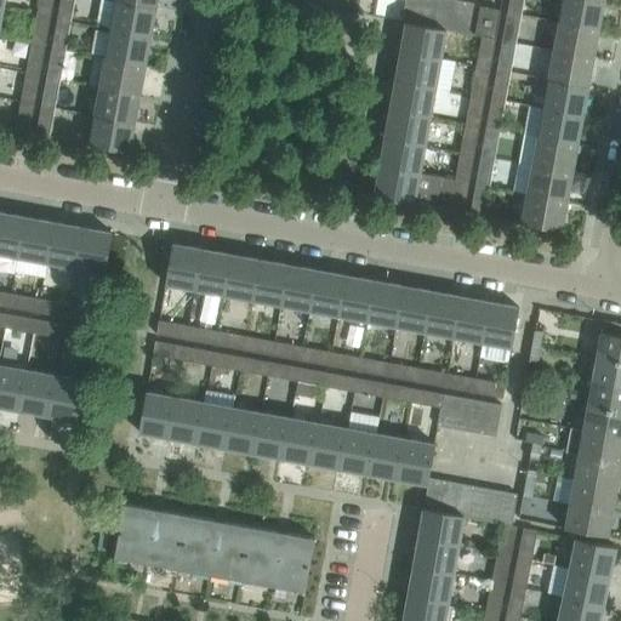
[(40,0),(38,15),(50,17),(53,0),(40,0)]
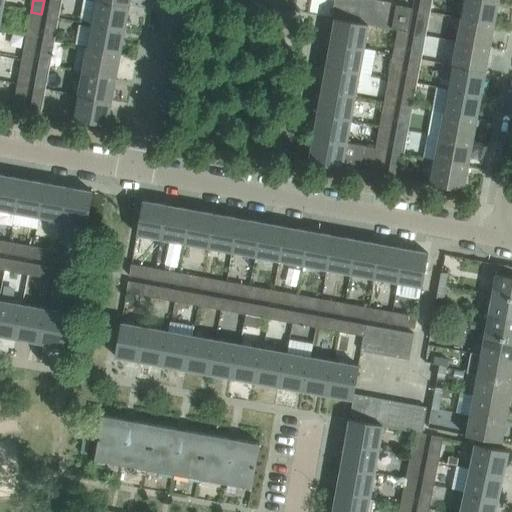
[(58,18),(61,0),(50,0),(47,15),(58,18)]
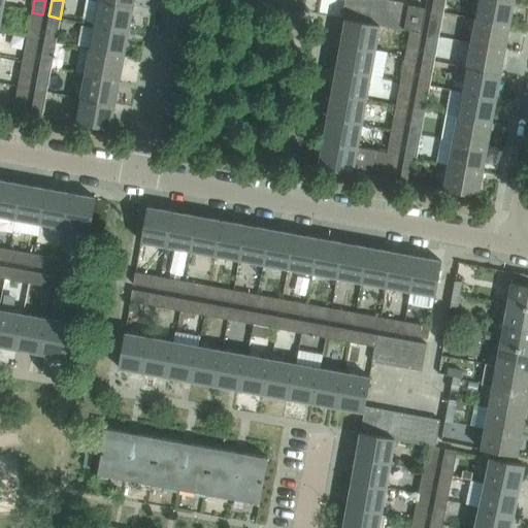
[(128,31),(133,6),(98,0),(94,25),(128,31)]
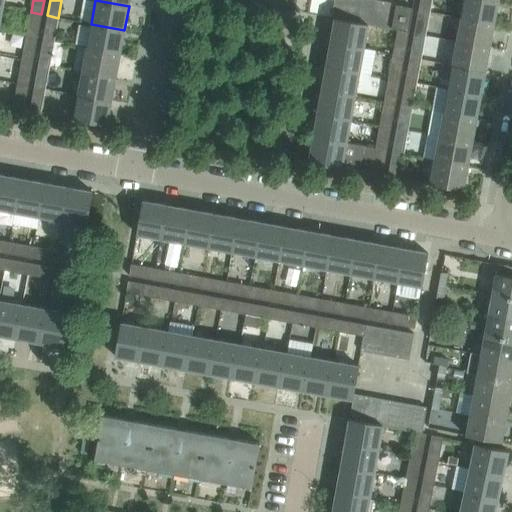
[(334,0),(331,18),(335,19),(344,20),(347,0),(334,0)]
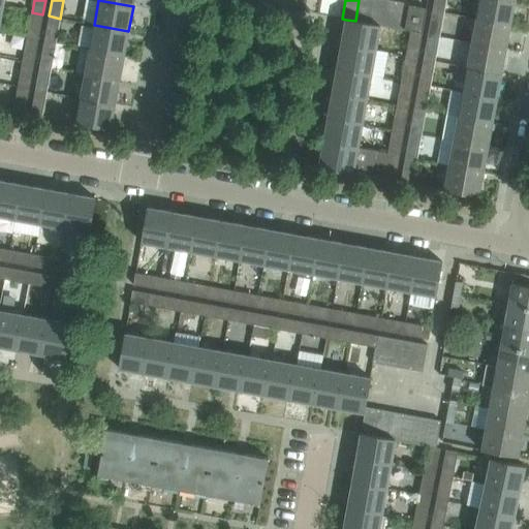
[(359,0),(355,21),(368,23),(371,0),(359,0)]
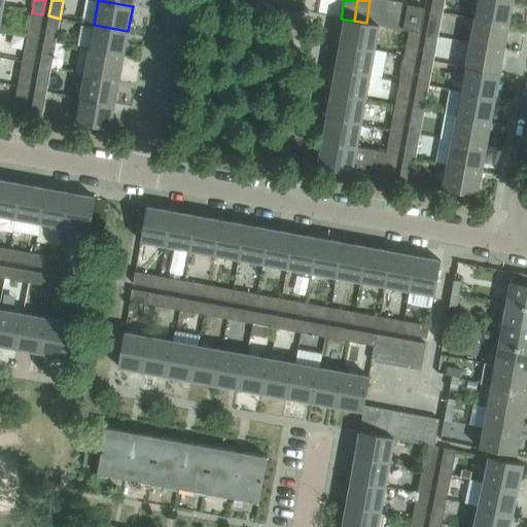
[(370,0),(366,23),(379,26),(383,0),(370,0)]
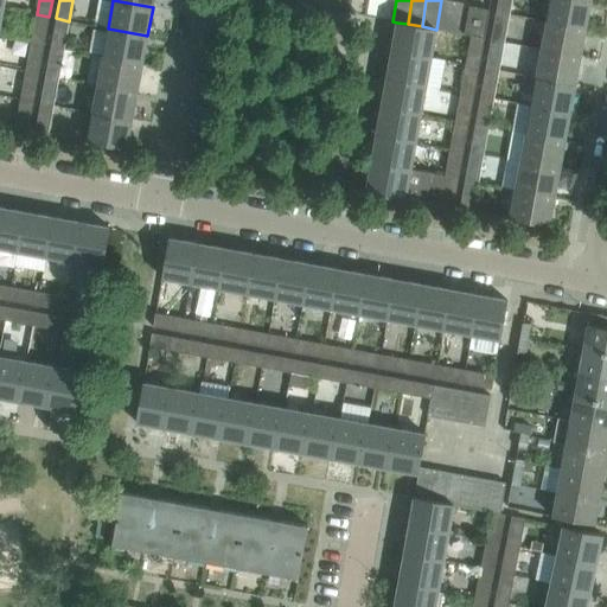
[(448,0),(441,0),(436,30),(451,32),(455,1),(448,0)]
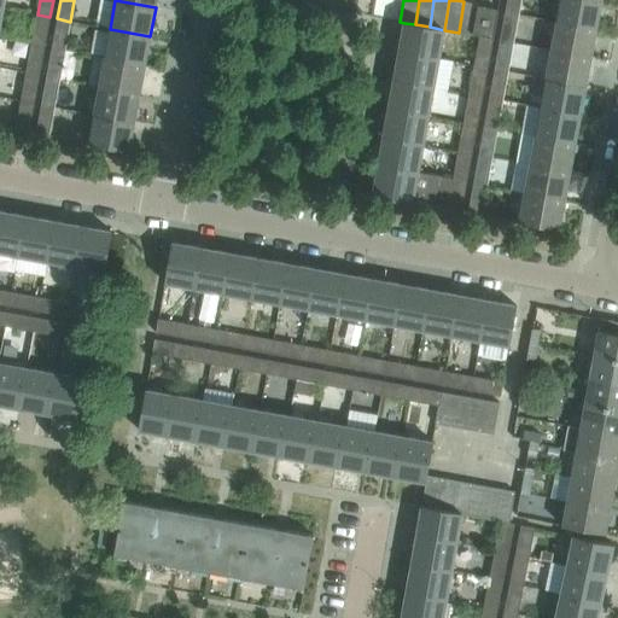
[(507,0),(505,12),(519,15),(520,0),(507,0)]
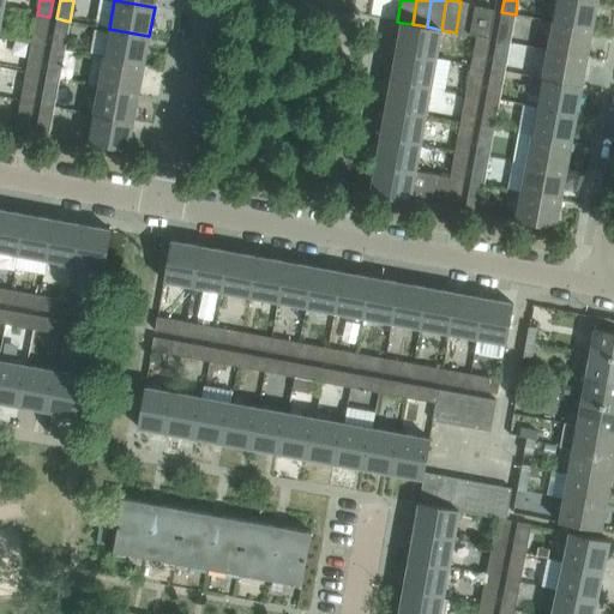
[(593,29),(597,0),(555,0),(553,22),(593,29)]
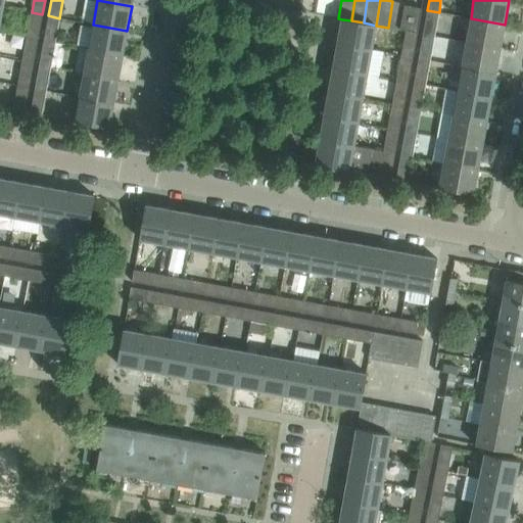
[(392,1),(388,28),(400,30),(405,5),(406,3),(392,1)]
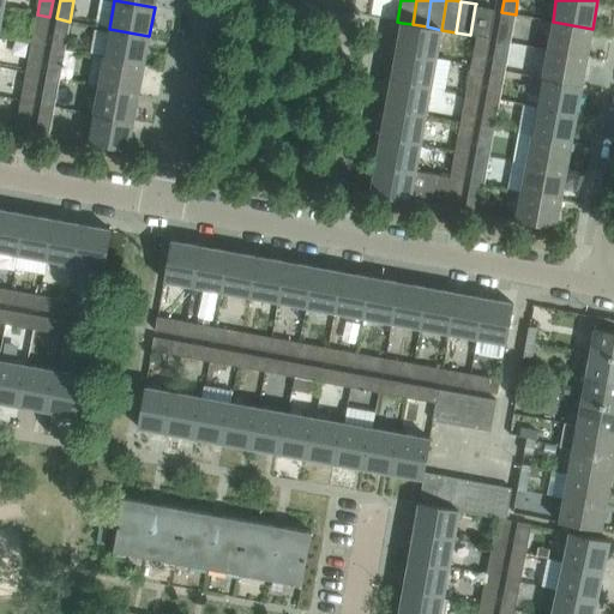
[(475,6),(470,35),(476,36),(489,38),(495,10),(493,10),(475,6)]
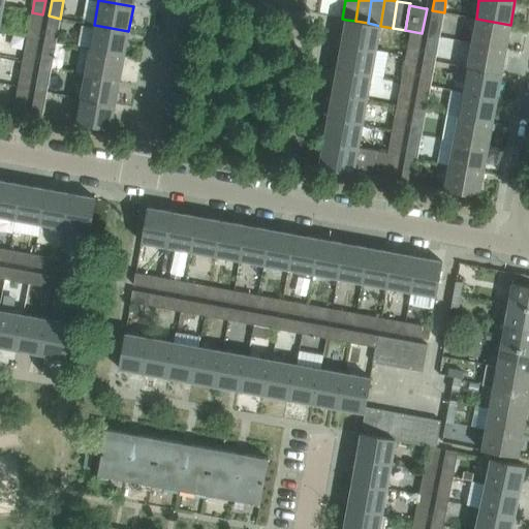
[(432,10),(428,34),(439,37),(444,12),(432,10)]
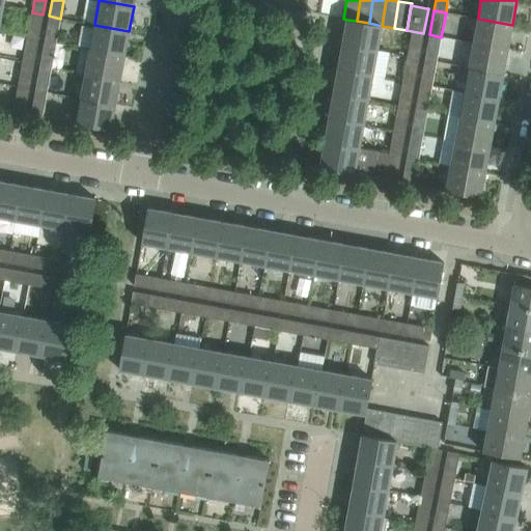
[(32,12),(27,37),(38,39),(43,15),(32,12)]
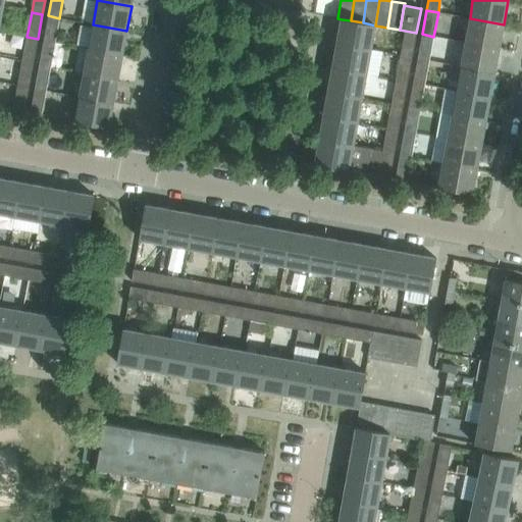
[(55,42),(59,18),(48,15),(44,40),(55,42)]
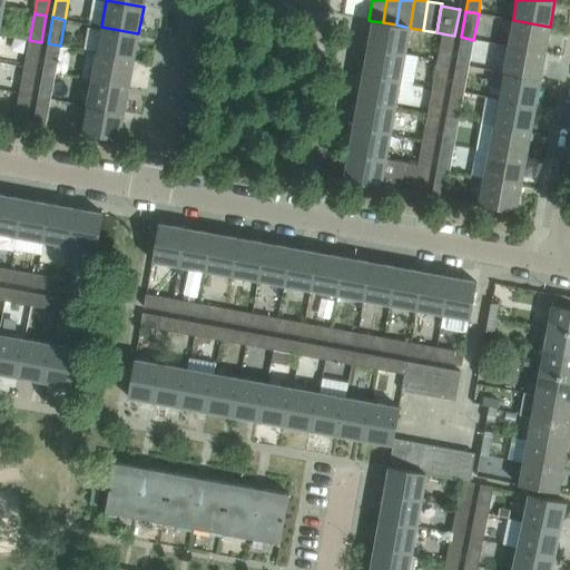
[(546,52),(550,27),(513,20),(508,46),(546,52)]
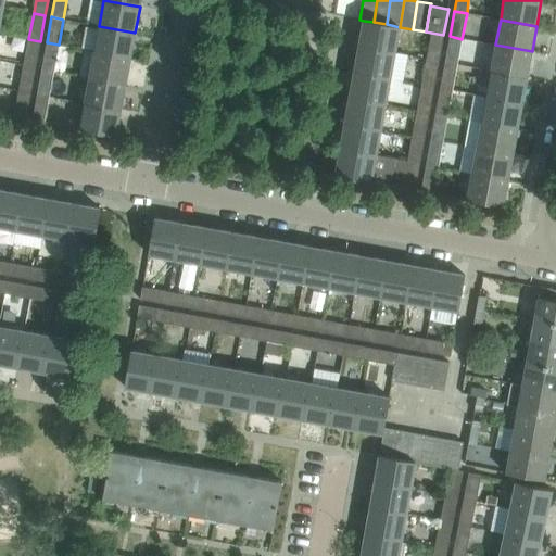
[(364,21),(358,46),(395,52),(400,27),(387,24),(374,22),(364,21)]
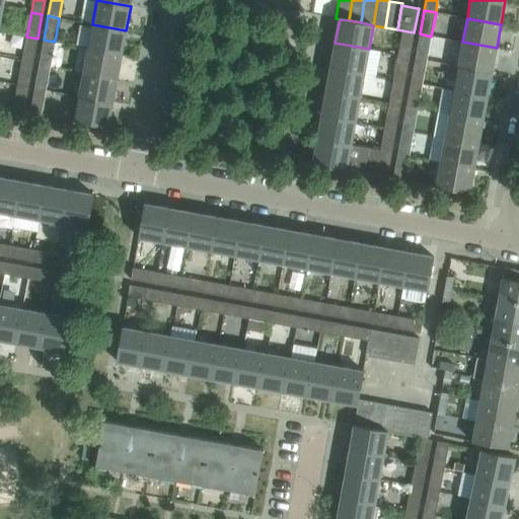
[(122,54),(126,30),(92,24),(88,48),(122,54)]
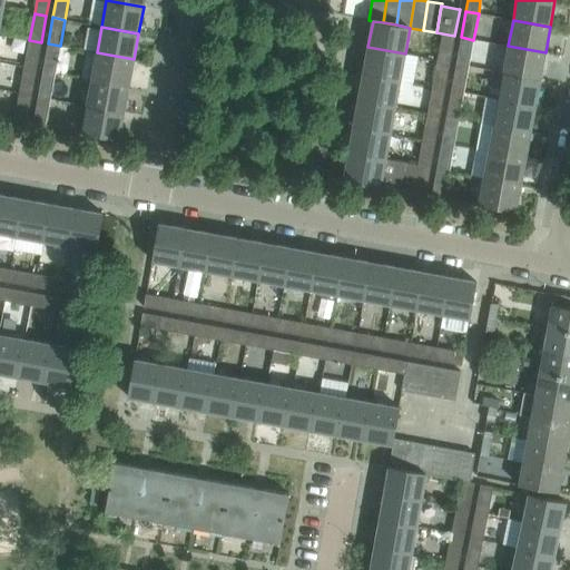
[(442,33),(436,60),(450,62),(454,36),(442,33)]
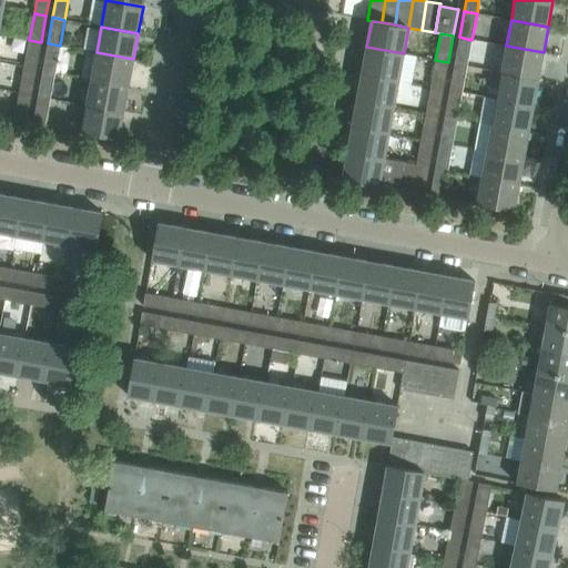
[(455,63),(467,66),(472,40),(459,37),(455,63)]
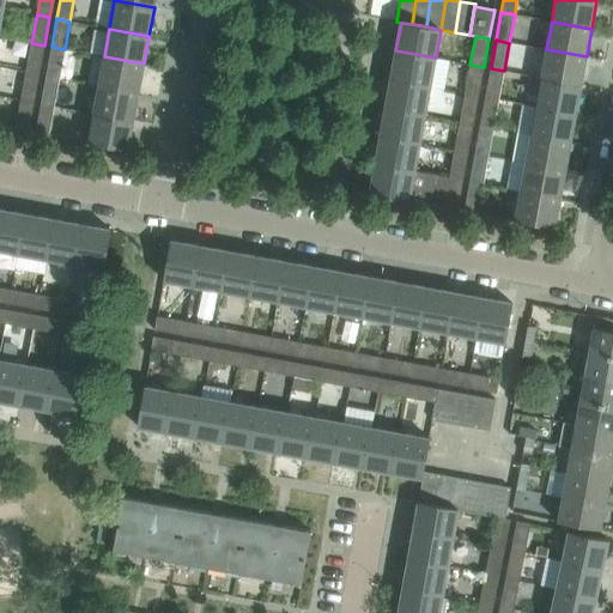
[(40,74),(44,46),(31,43),(26,72),(40,74)]
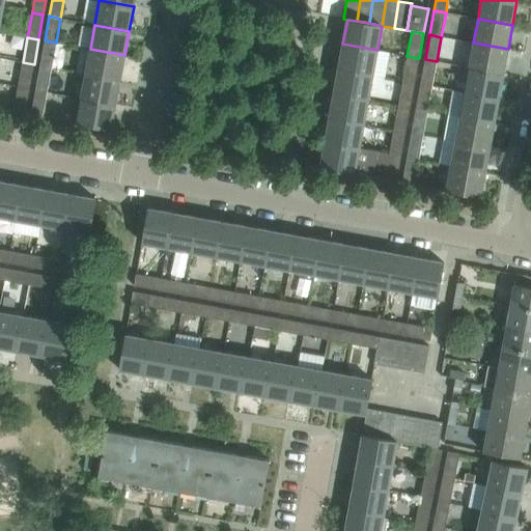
[(40,64),(52,67),(56,43),(45,40),(40,64)]
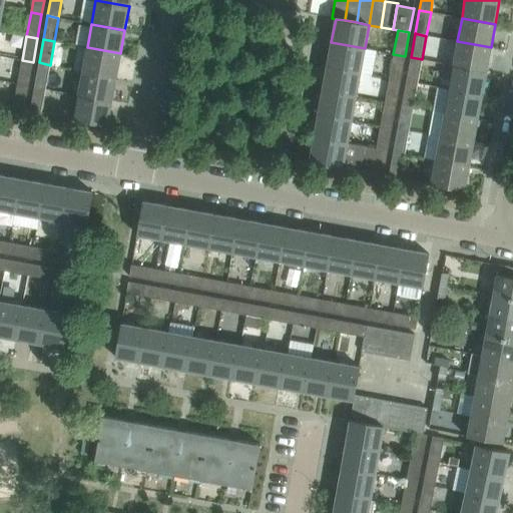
[(486,71),(491,47),(457,41),(453,65),(486,71)]
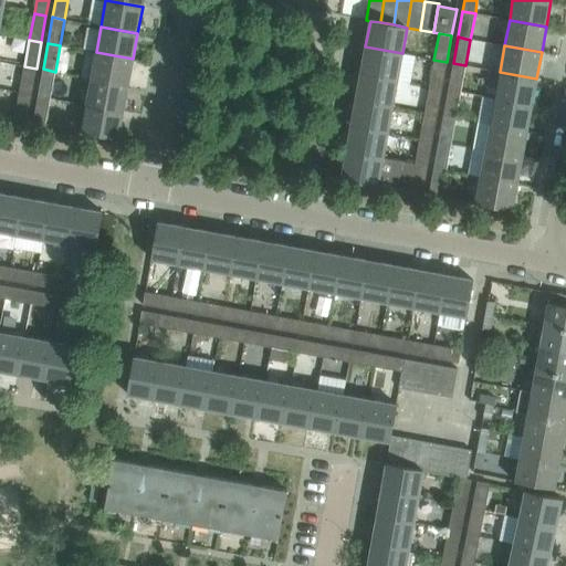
[(365,46),(360,73),(397,80),(402,53),(365,46)]
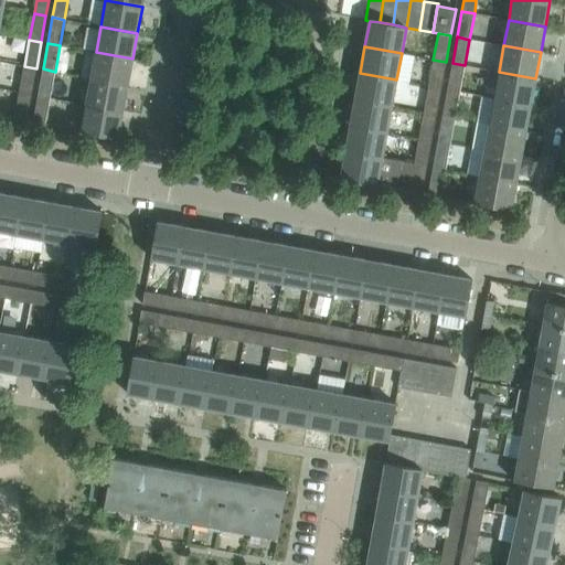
[(96,52),(91,78),(128,85),(132,59),(96,52)]
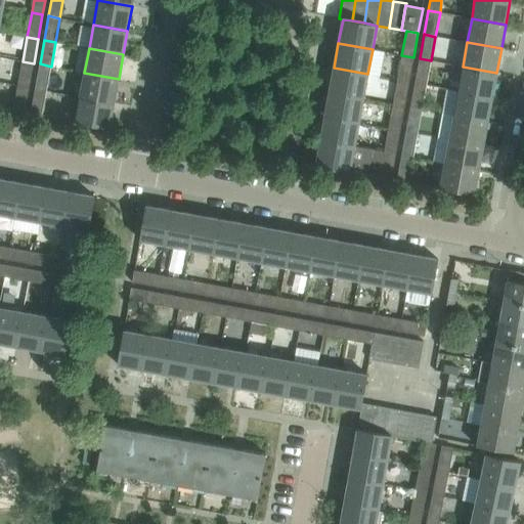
[(401,55),(397,80),(408,82),(413,57),(401,55)]
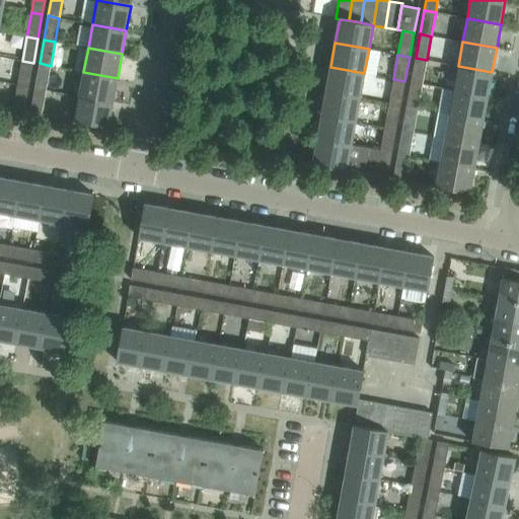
[(422,84),(427,60),(416,58),(411,82),(422,84)]
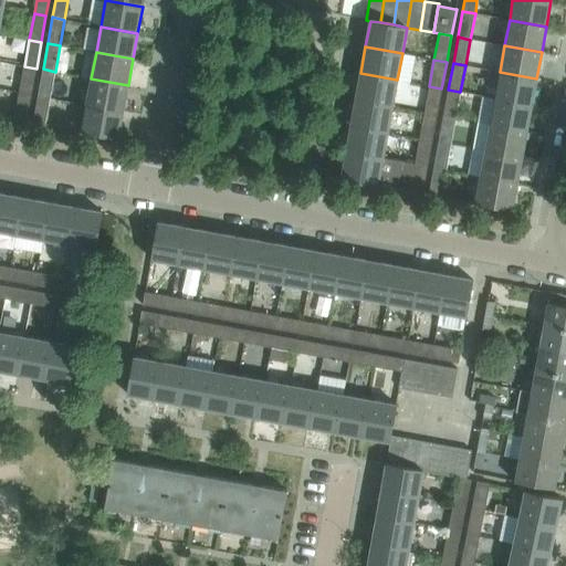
[(24,66),(19,93),(31,95),(37,69),(24,66)]
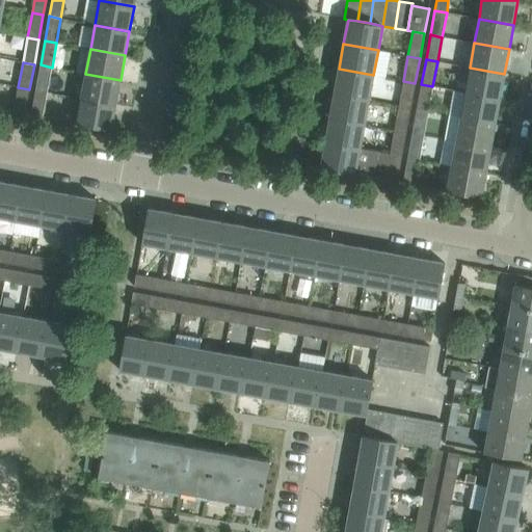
[(47,91),(52,68),(41,64),(35,89),(47,91)]
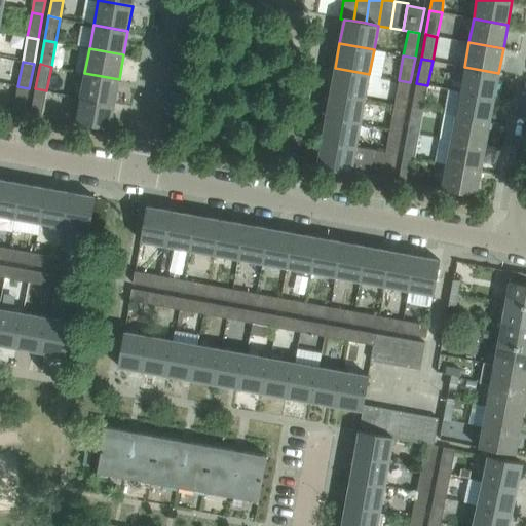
[(494,98),(498,73),(464,67),(460,91),(494,98)]
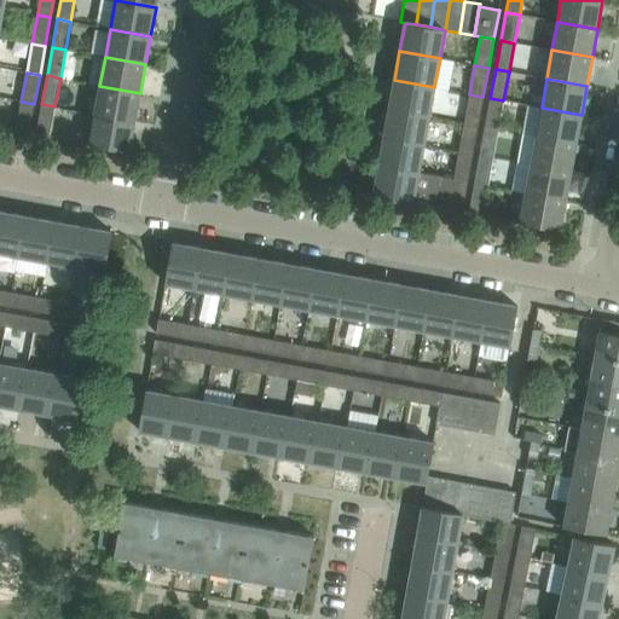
[(434,87),(394,80),(388,109),(429,116),(434,87)]
